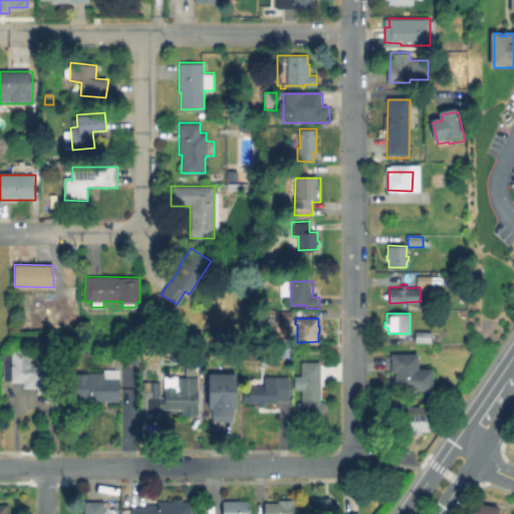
[(431,333),(431,342),(419,342),(419,333),(431,333)]
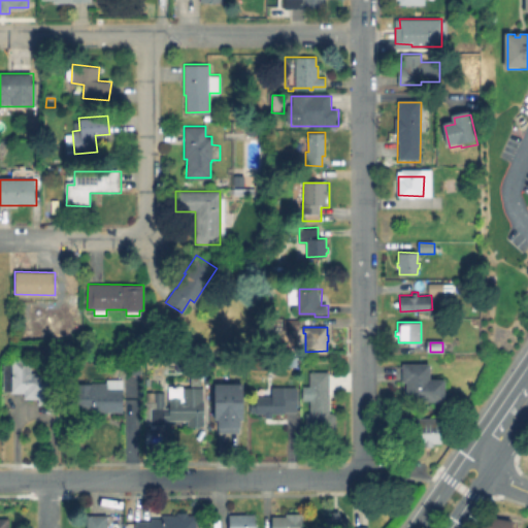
[(31,359),(31,372),(54,372),(55,404),(38,404),(38,398),(25,398),(25,392),(11,392),(11,391),(3,391),(3,363),(10,363),(10,359),(31,359)]
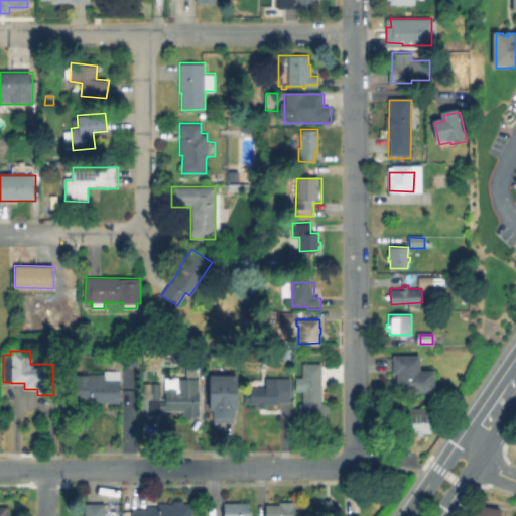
[(434,371),(434,391),(397,391),(397,373),(393,373),(393,355),(419,355),(419,371),(434,371)]
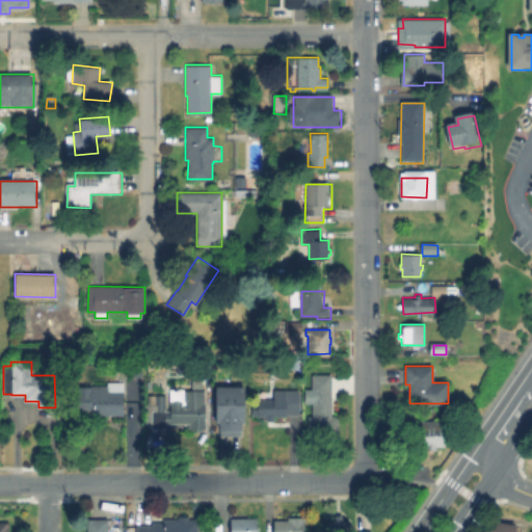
[(331,374),(331,416),(338,416),(339,432),(309,432),(309,416),(312,416),(311,374),(331,374)]
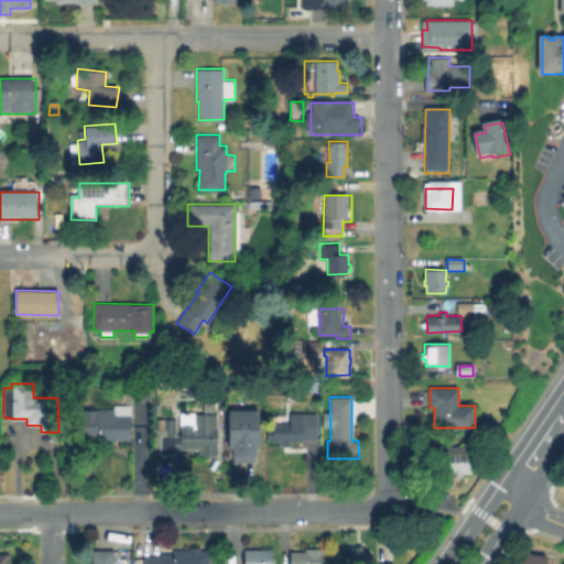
[(130,405),(130,438),(100,440),(100,435),(76,435),(76,418),(79,418),(79,409),(115,409),(115,405),(130,405)]
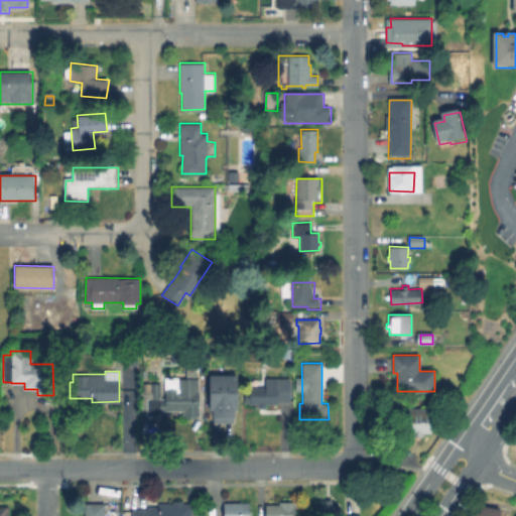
[(236,378),(236,416),(213,416),(213,377),(236,378)]
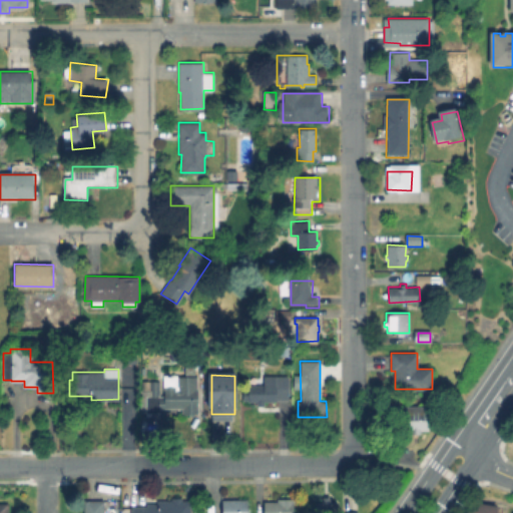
[(288,377),(287,404),(248,404),(248,387),(265,387),(265,377),(288,377)]
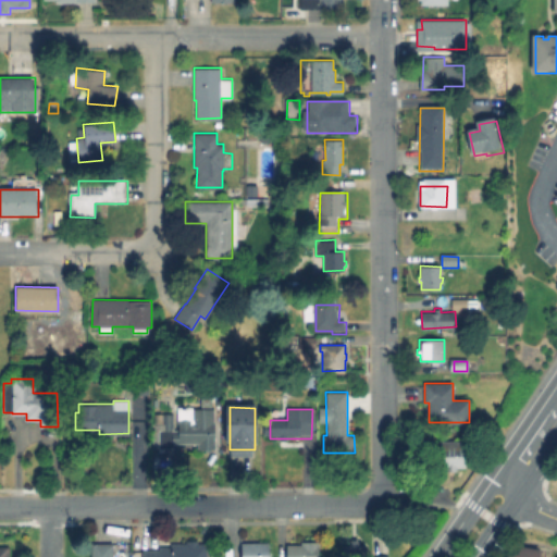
[(213,410),(213,437),(217,437),(217,446),(180,446),(180,417),(184,418),(184,410),(213,410)]
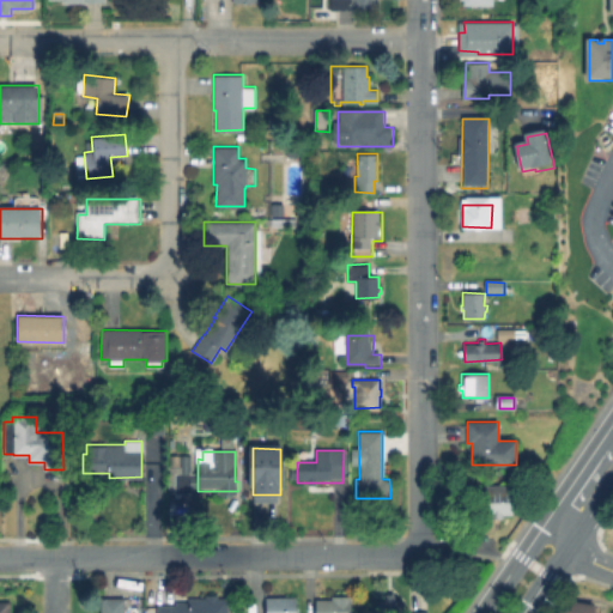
[(510,484),(510,489),(513,489),(513,514),(503,514),(503,519),(491,519),(491,515),(481,515),(481,507),(478,507),(477,496),(481,496),(481,485),(510,484)]
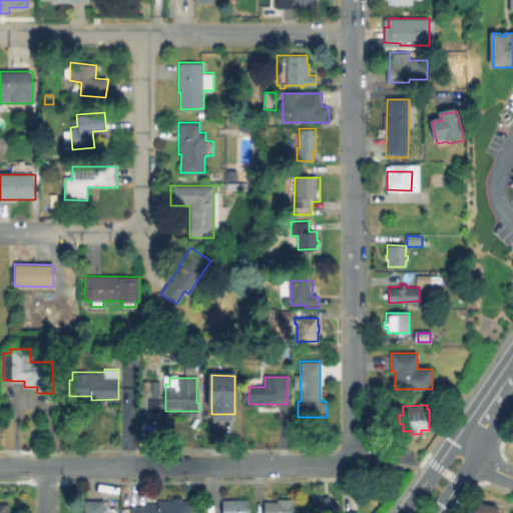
[(293,498),(293,512),(264,512),(264,501),(277,501),(277,498),(293,498)]
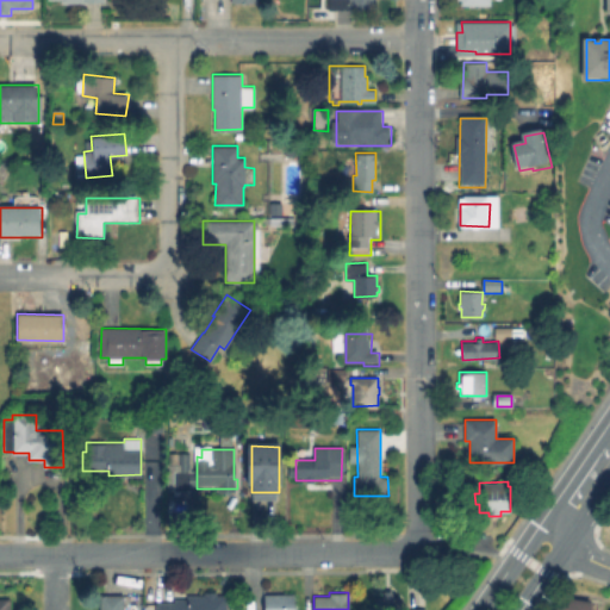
[(123,596),(123,609),(99,609),(99,595),(123,596)]
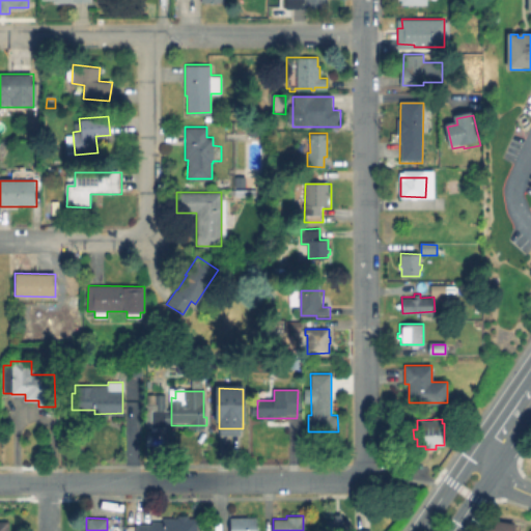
[(197,518),(197,530),(135,530),(135,524),(151,524),(151,521),(162,521),(162,518),(197,518)]
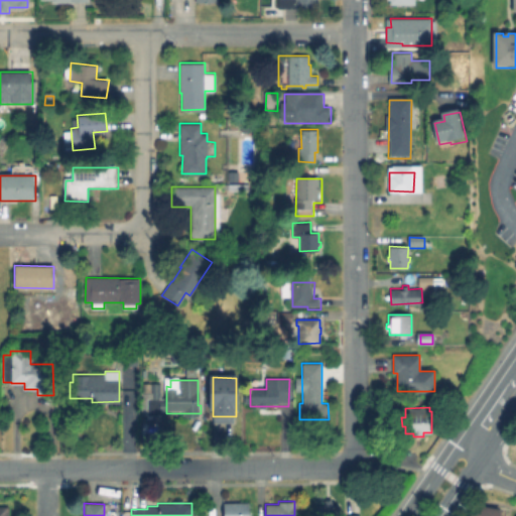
[(334,503),(334,509),(342,509),(342,515),(318,515),(318,508),(325,508),(325,503),(334,503)]
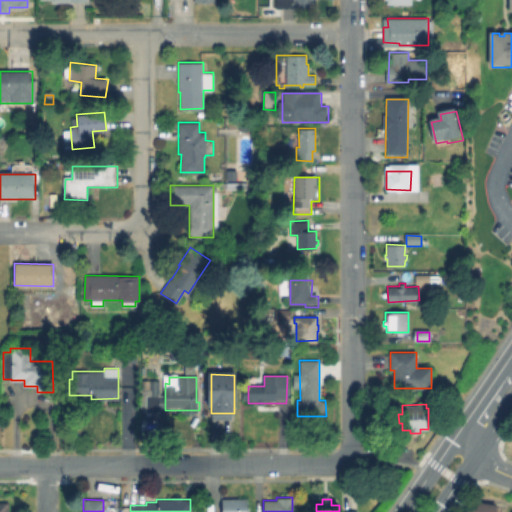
[(248,501),(248,511),(222,511),(223,501),(248,501)]
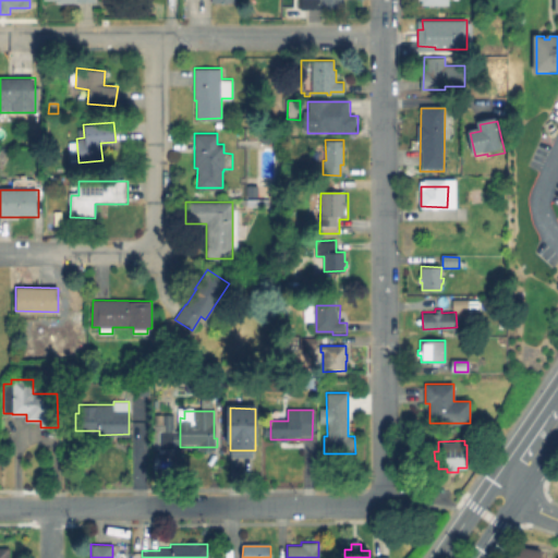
[(0,557),(0,547),(9,547),(9,557),(0,557)]
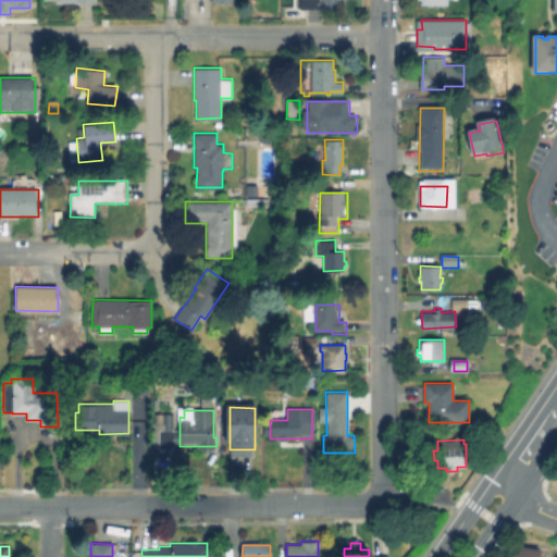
[(540,556),(540,546),(511,547),(511,554),(497,554),(497,556),(540,556)]
